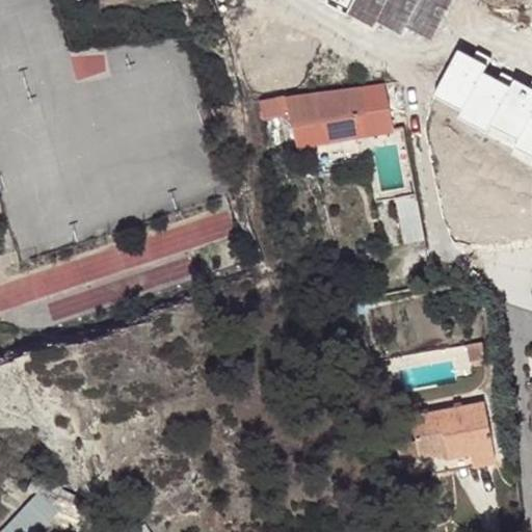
[(382,83),(286,96),(290,113),(295,140),(297,148),(393,131),(382,83)]
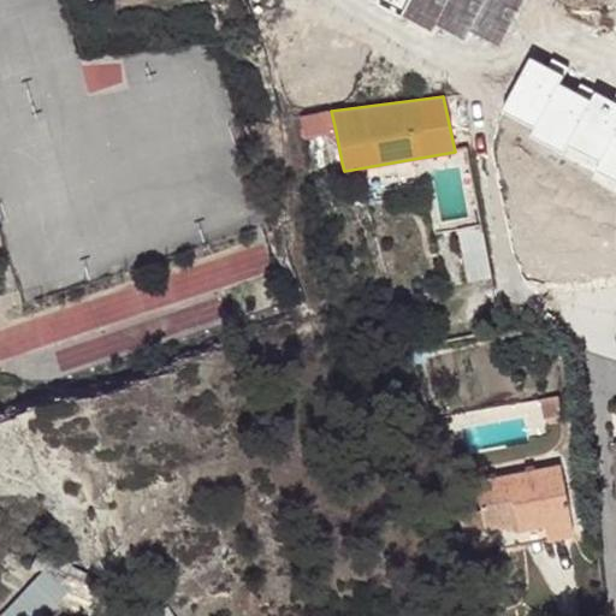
[(331,111),(301,114),(304,135),(336,131),(331,111)]
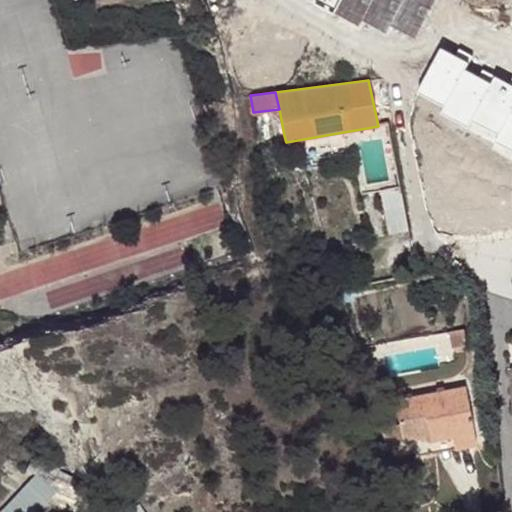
[(403,197),(400,186),(381,190),(386,215),(390,233),(409,230),(407,222),(406,213),(403,197)]
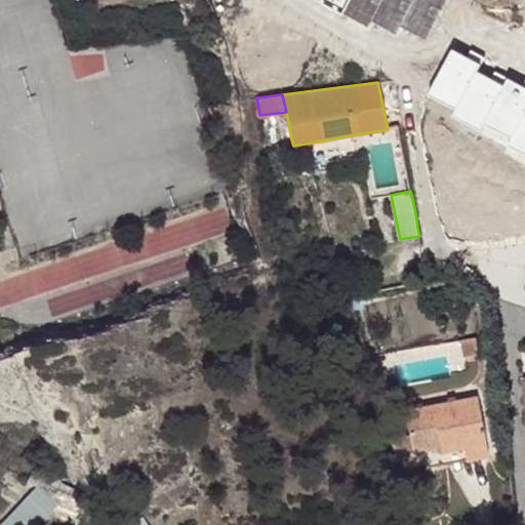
[(417,273),(419,282),(428,280),(427,272),(417,273)]
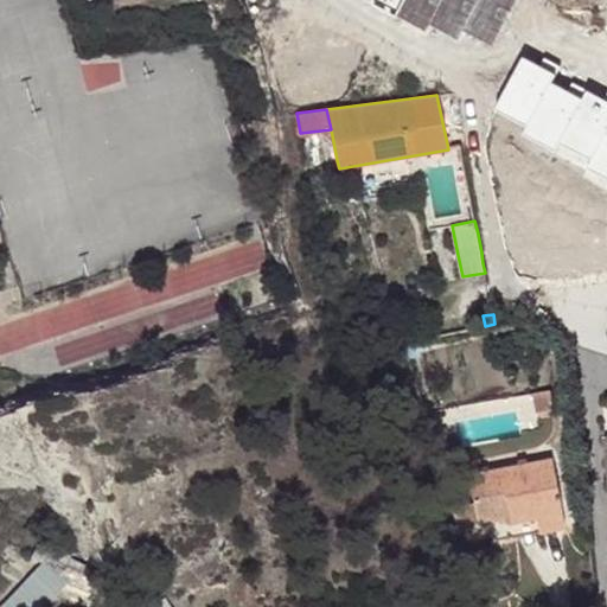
[(548,389),(534,391),(538,411),(553,409),(548,389)]
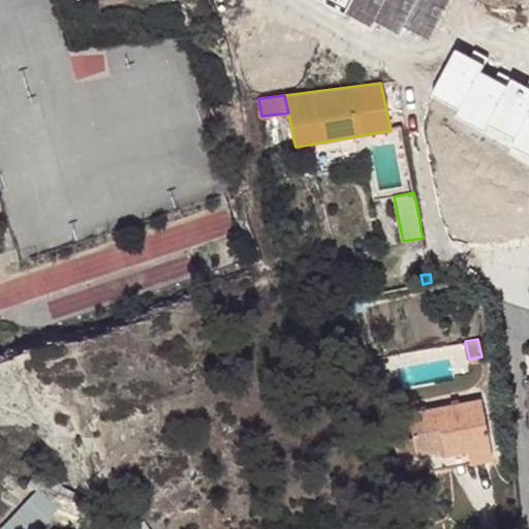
[(409,413),(413,438),(417,454),(441,448),(443,455),(489,446),(478,399),(409,413)]
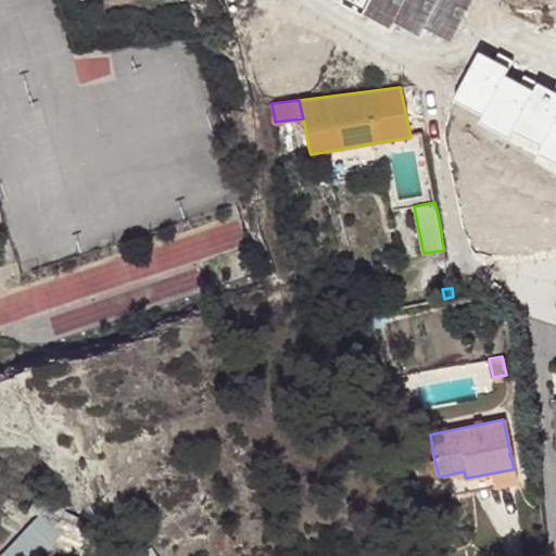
[(434,460),(413,465),(417,481),(439,477),(434,460)]
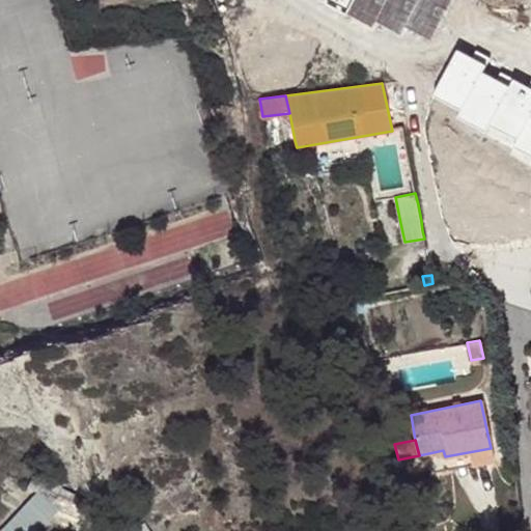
[(493,460),(491,448),(445,456),(448,470),(493,460)]
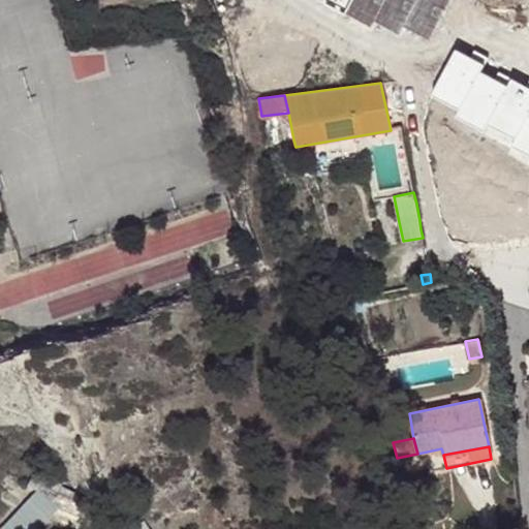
[(30,528),(40,528),(60,503),(38,487),(16,518),(30,528)]
